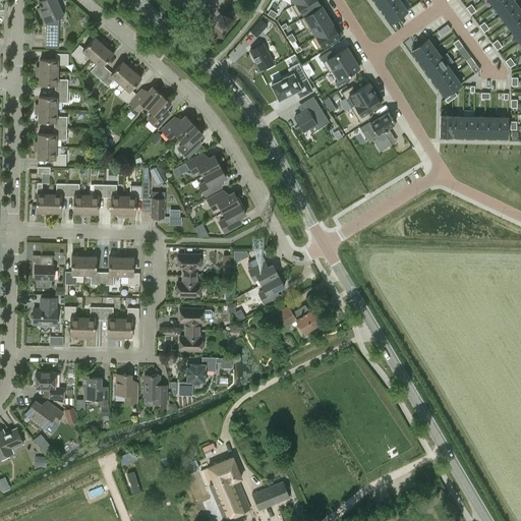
[(58,47),(59,16),(63,14),(56,0),(42,0),(45,7),(40,10),(46,23),(45,47),(58,47)]
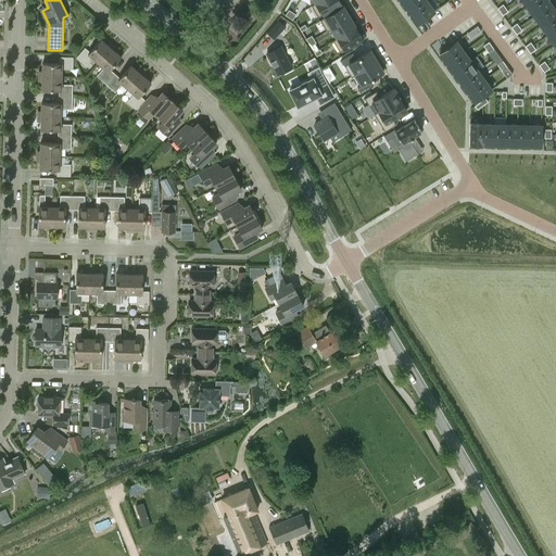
[(315,2),(311,5),(318,17),(341,3),(338,0),(320,0),(316,3),(315,2)]
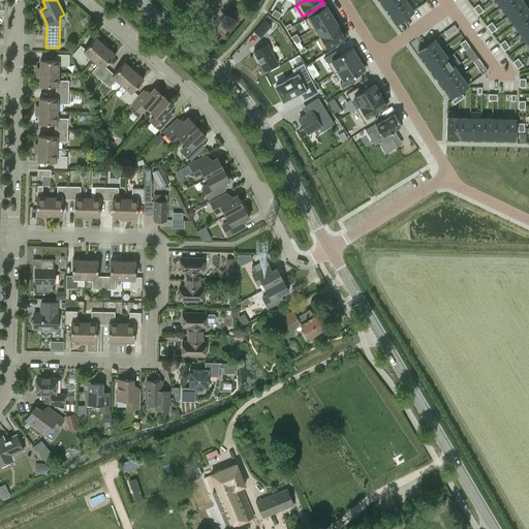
[(406,1),(405,0),(389,0),(383,4),(391,12),(406,1)]
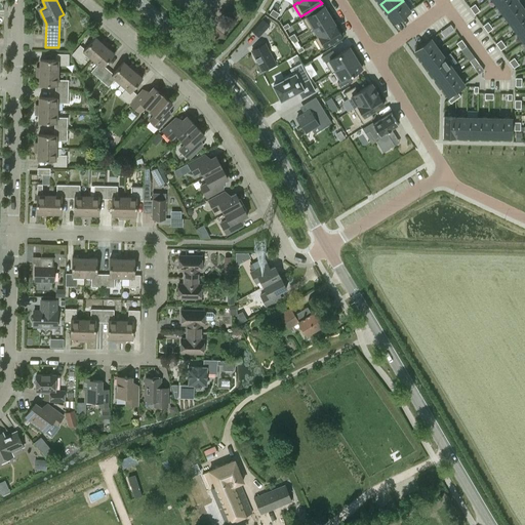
[(503,15),(520,3),(517,0),(506,0),(497,6),(503,15)]
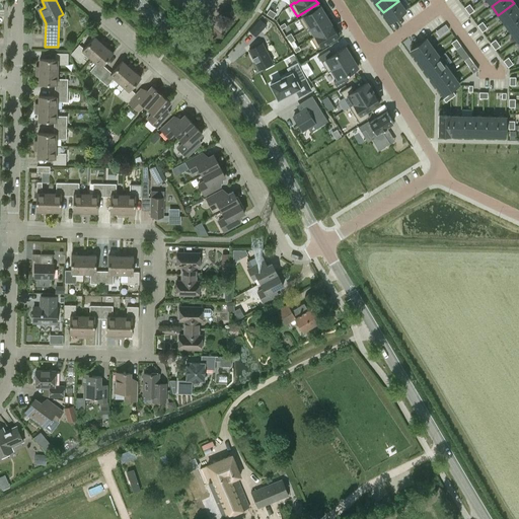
[(405,10),(398,1),(383,12),(389,21),(405,10)]
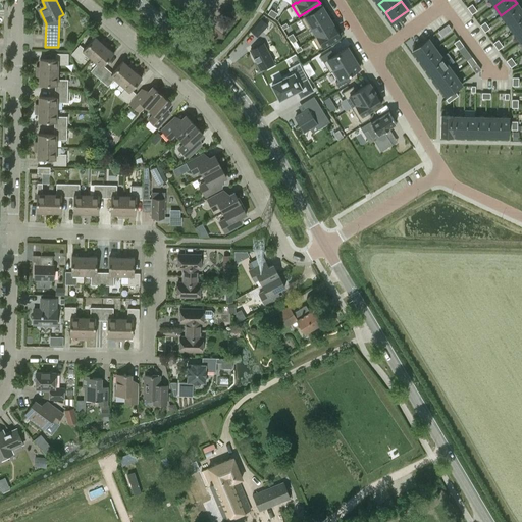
[(501,15),(508,23),(521,12),(521,10),(517,3),(501,15)]
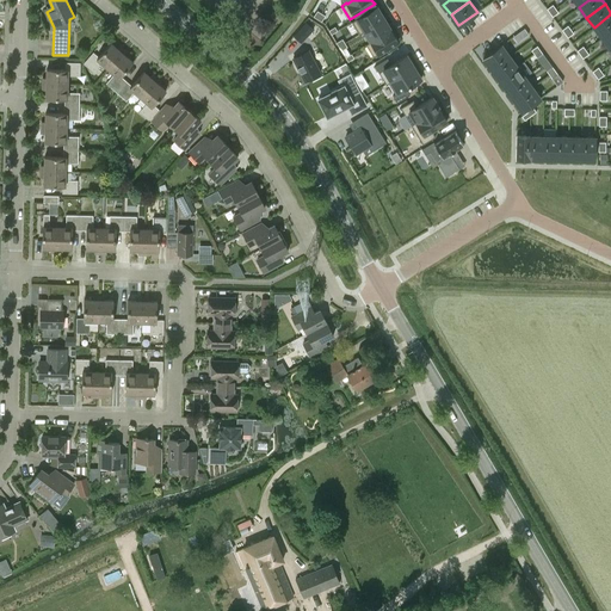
[(376,6),(351,22),(359,35),(364,31),(384,19),(376,6)]
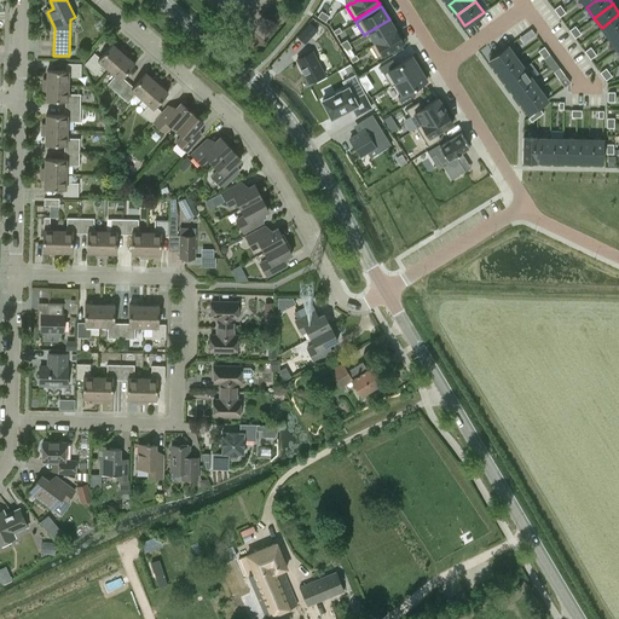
[(618,15),(602,28),(609,39),(618,32),(618,15)]
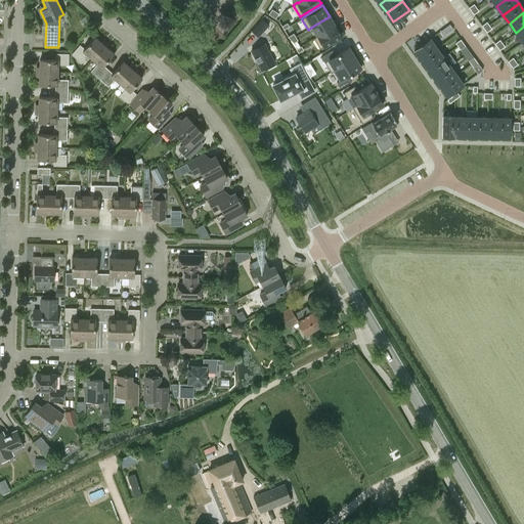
[(330,16),(312,27),(317,36),(335,26),(330,16)]
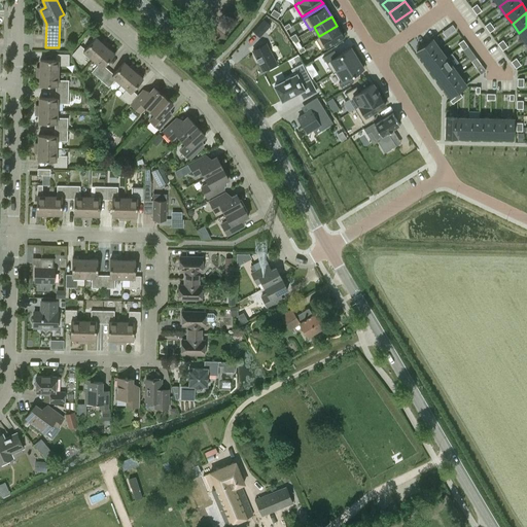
[(258,26),(253,31),(253,32),(259,37),(265,31),(258,26)]
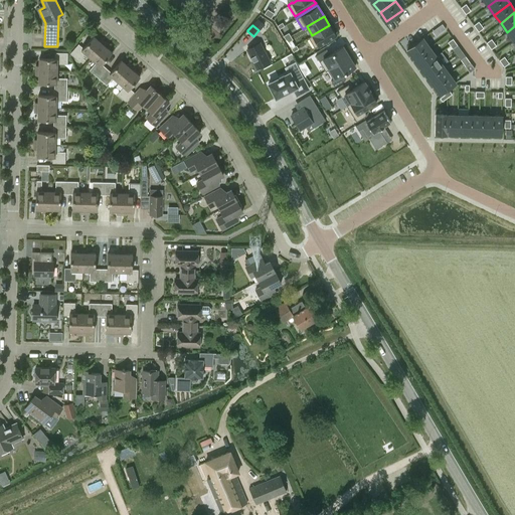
[(312,35),(308,37),(315,48),(335,35),(329,25),(312,35)]
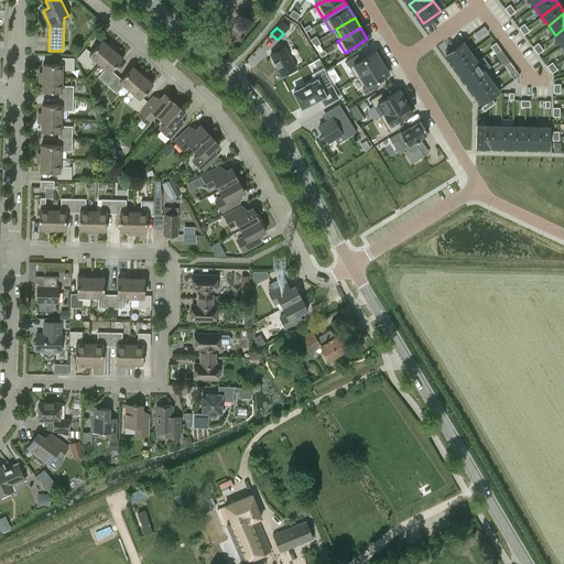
[(99,64),(115,46),(110,42),(108,44),(101,40),(90,53),(86,49),(78,58),(87,66),(93,58),(99,64)]
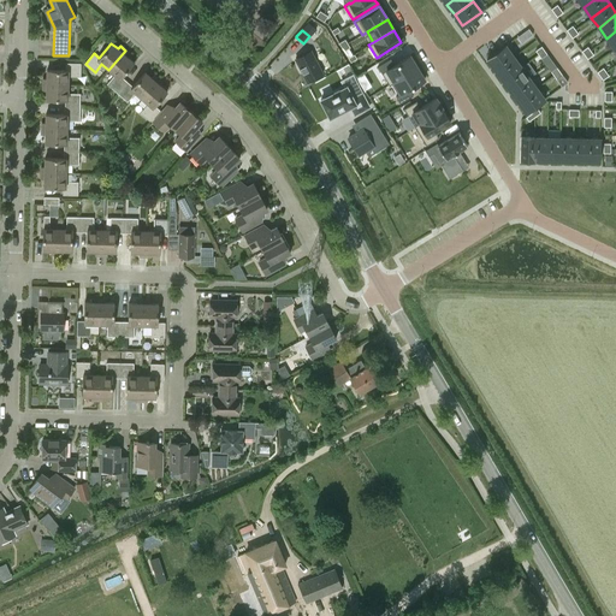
[(505,46),(486,59),(495,70),(514,57),(505,46)]
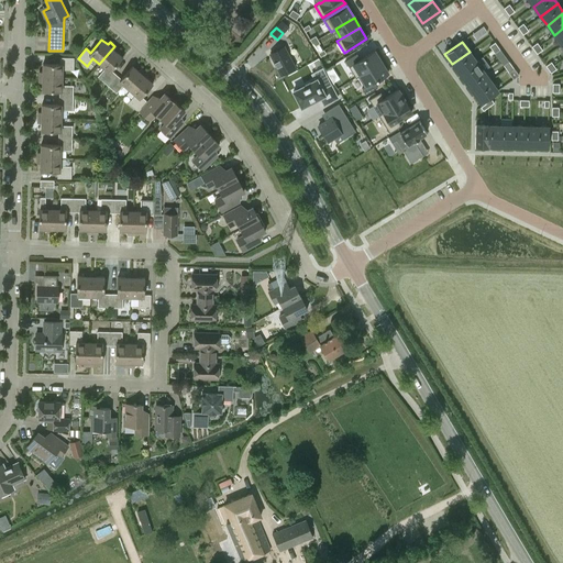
[(119,50),(114,46),(99,64),(105,68),(98,76),(108,84),(116,75),(111,70),(122,57),(117,52),(119,50)]
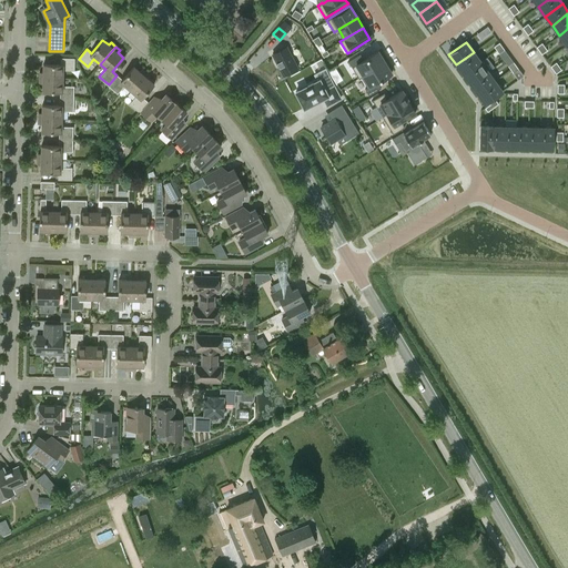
[(286,47),(272,54),(284,75),(297,69),(286,47)]
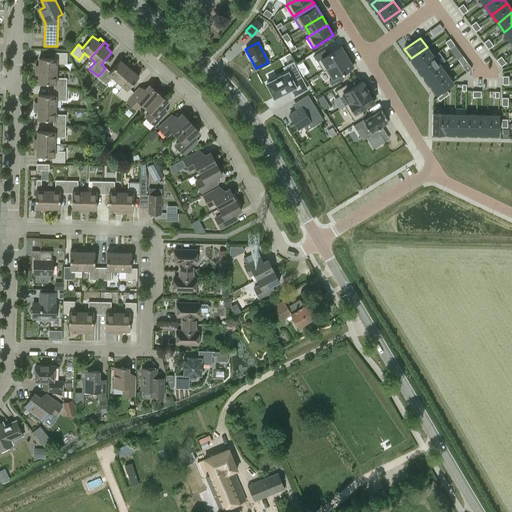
[(324,49),(314,55),(323,71),(325,70),(325,69),(346,56),(340,46),(327,54),(324,49)]
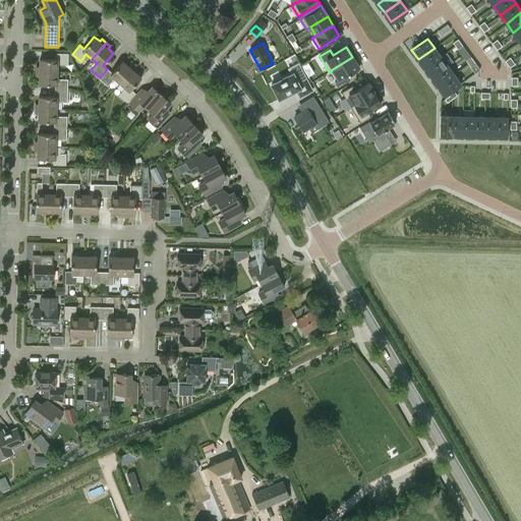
[(441,57),(435,48),(418,59),(424,68),(441,57)]
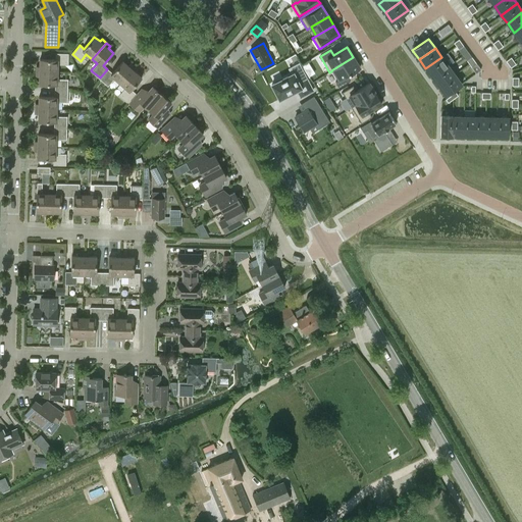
[(67,64),(67,54),(58,54),(58,59),(40,59),(39,66),(37,66),(36,71),(58,72),(58,64),(67,64)]
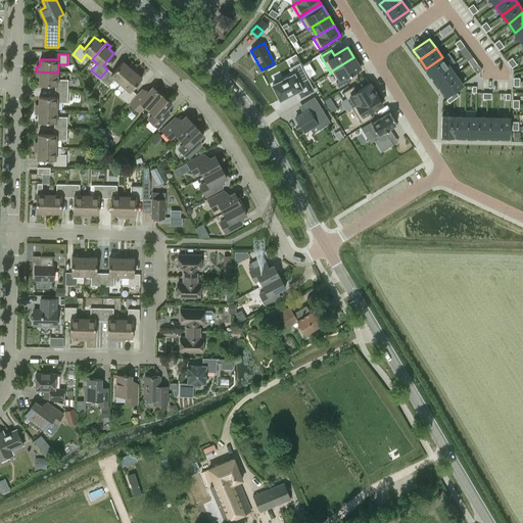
[(353,57),(332,70),(332,72),(338,81),(336,82),(339,88),(350,81),(347,76),(361,67),(353,57)]
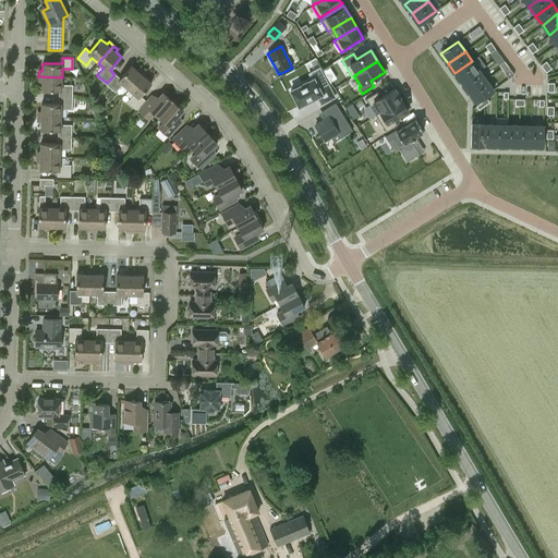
[(472,61),(455,73),(462,83),(478,70),(472,61)]
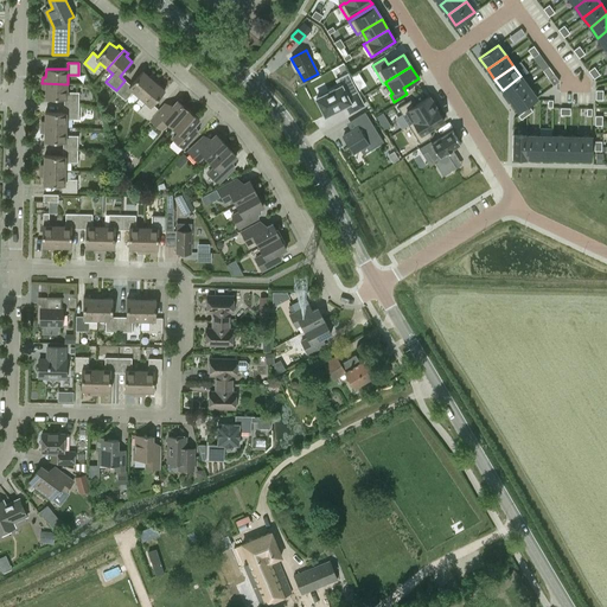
[(131,85),(125,81),(116,90),(126,100),(133,91),(139,97),(155,78),(151,74),(148,77),(142,71),(131,85)]
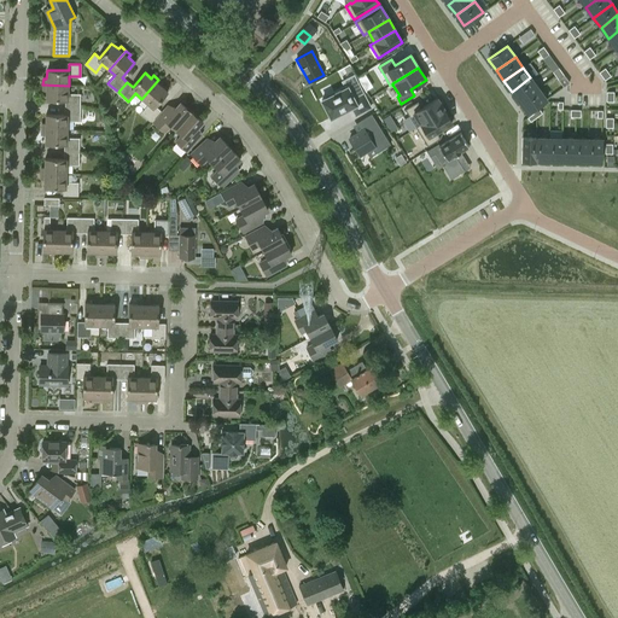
[(512,92),(519,101),(538,88),(530,77),(512,92)]
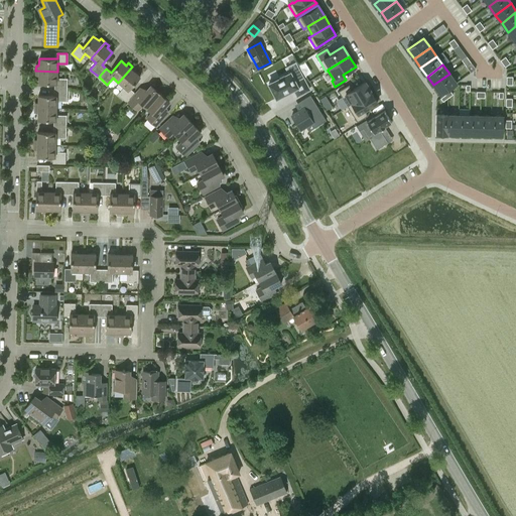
[(136,70),(132,67),(118,83),(124,87),(118,94),(126,101),(133,92),(130,89),(140,77),(134,72),(136,70)]
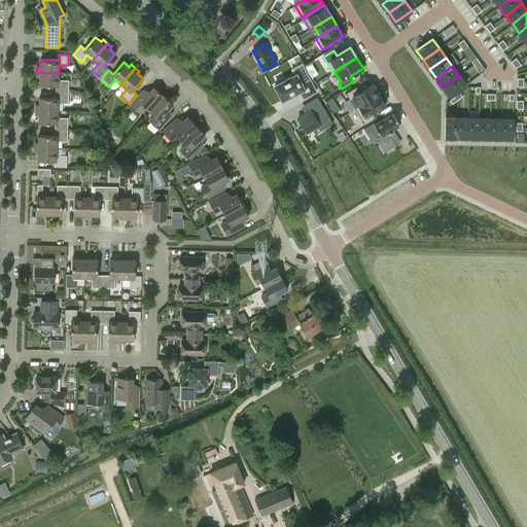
[(59,73),(36,72),(36,77),(39,77),(39,85),(58,85),(58,92),(67,92),(68,80),(58,80),(59,73)]
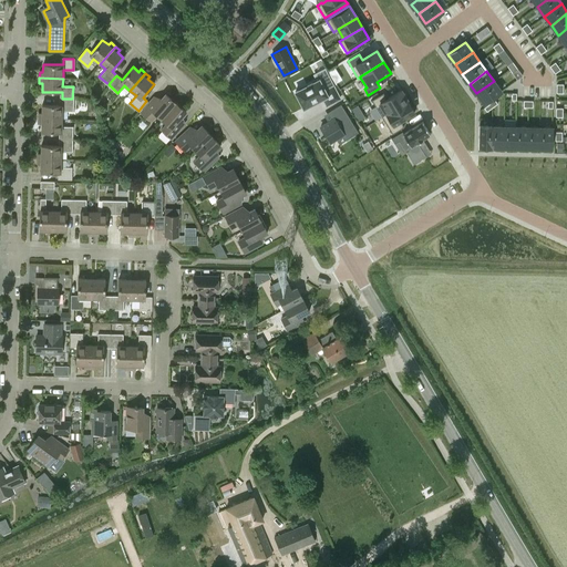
[(325,90),(319,80),(295,92),(303,107),(322,98),(326,105),(340,99),(333,85),(325,90)]
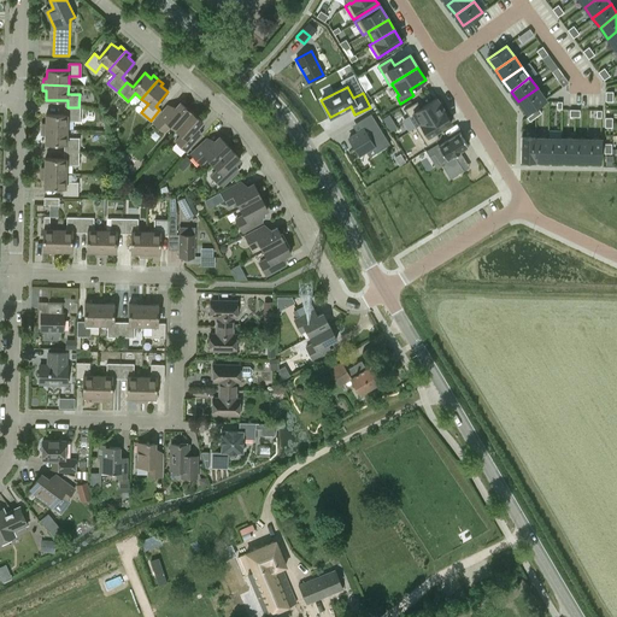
[(545,99),(538,88),(518,101),(527,112),(545,99)]
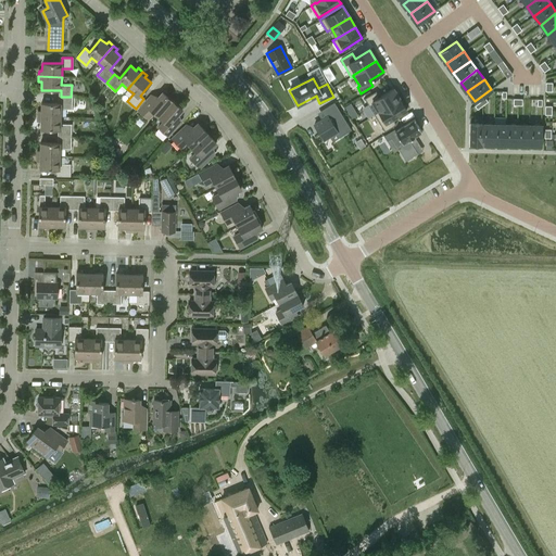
[(376,91),(364,98),(375,114),(400,99),(393,88),(379,97),(376,91)]
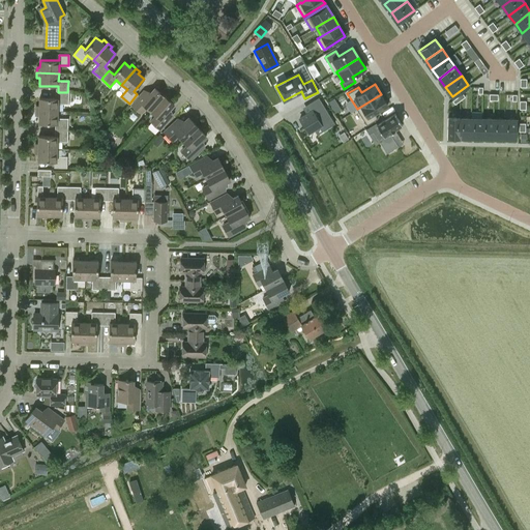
[(146,108),(150,111),(164,96),(154,88),(150,92),(144,91),(131,105),(141,113),(146,108)]
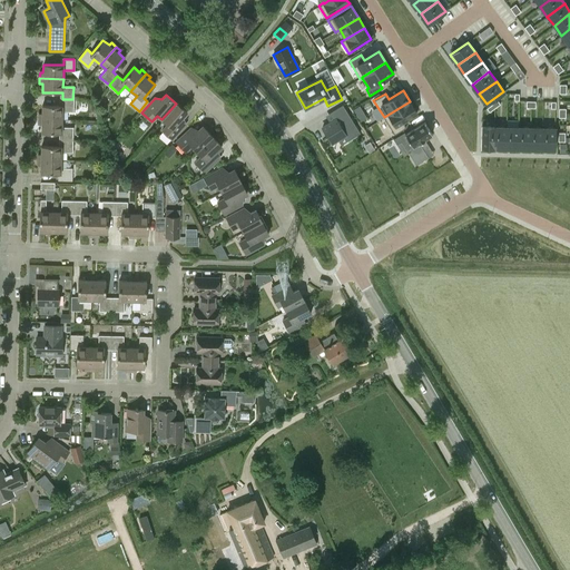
[(39,114),(39,119),(62,119),(62,111),(72,111),(72,99),(62,99),(62,106),(42,106),(42,114),(39,114)]
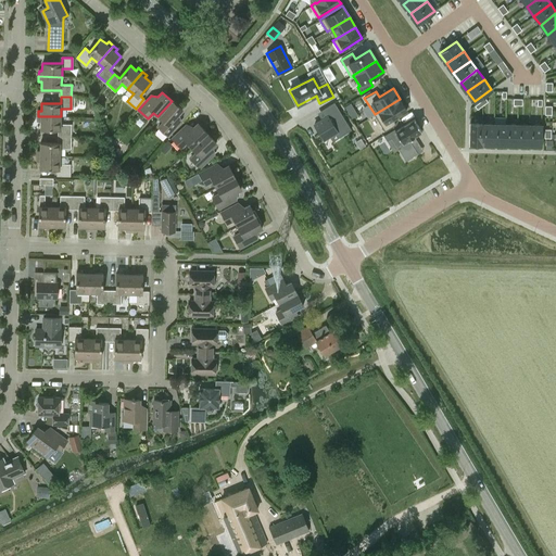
[(400,99),(375,114),(384,131),(396,124),(393,118),(406,110),(400,99)]
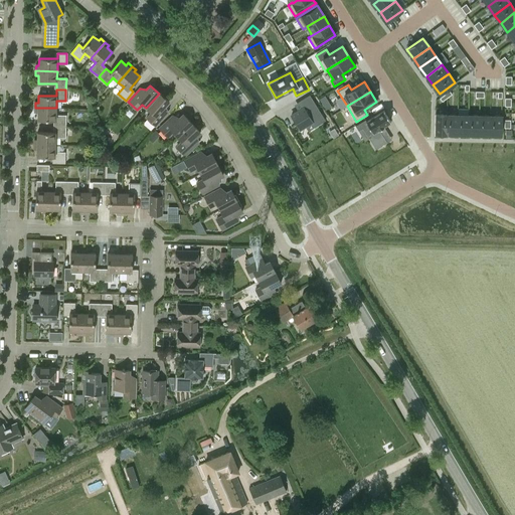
[(169,102),(159,94),(146,108),(152,113),(147,118),(156,126),(168,113),(165,106),(169,102)]
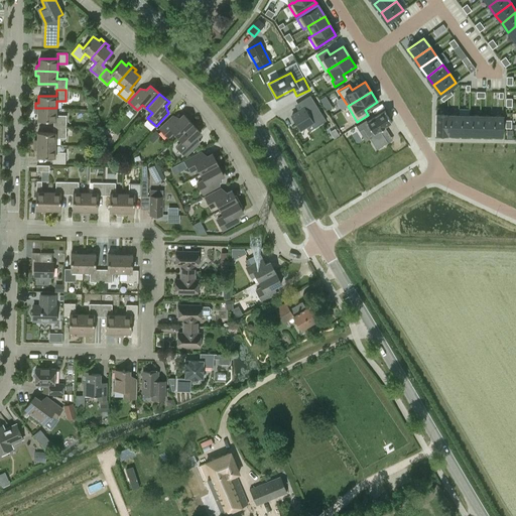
[(302,109),(291,115),(300,129),(310,122),(314,128),(326,120),(310,95),(298,102),(302,109)]
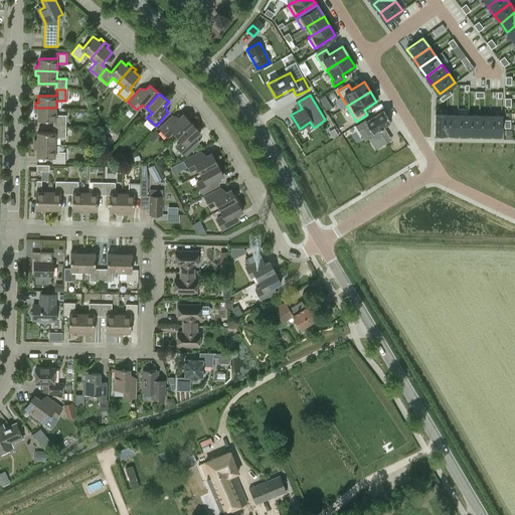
[(55,121),(55,127),(64,127),(65,116),(56,115),(56,108),(35,108),(34,113),(37,113),(37,120),(55,121)]
